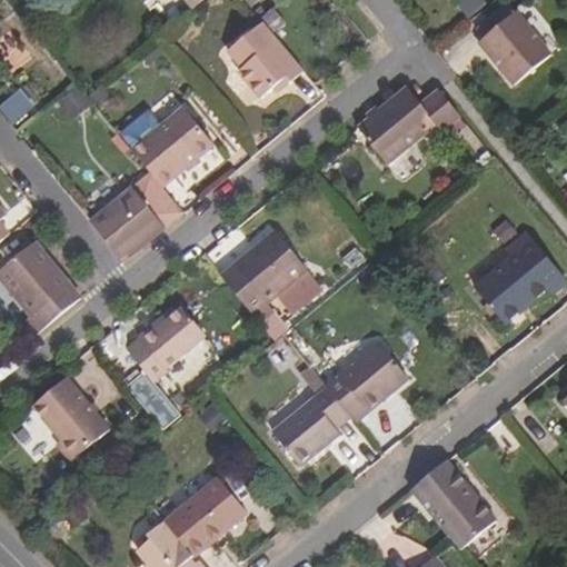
[(513,85),(550,53),(515,10),(477,41),(513,85)]
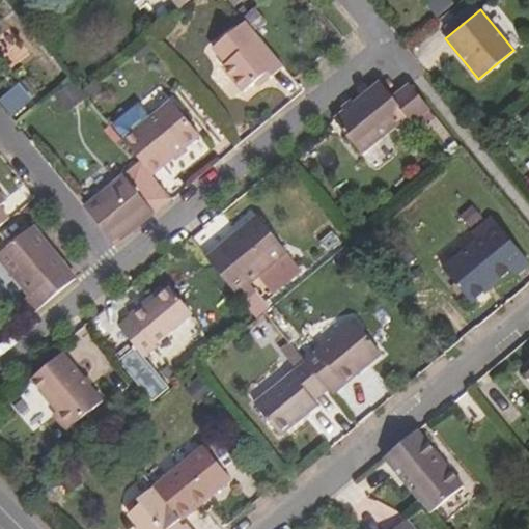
[(282,65),(245,19),(211,47),(225,62),(221,65),(243,90),(253,82),(267,71),(271,75),(282,65)]
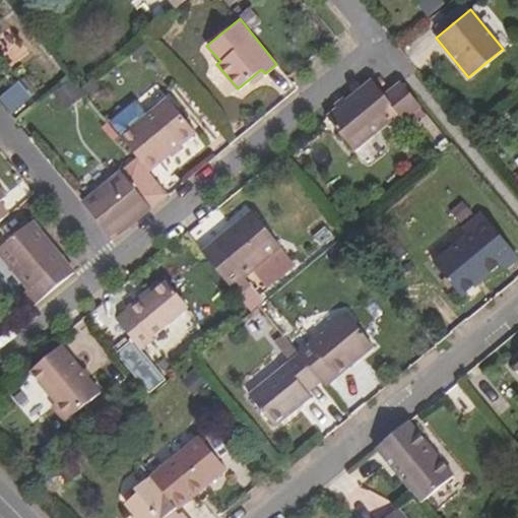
[(252,85),(265,73),(261,69),(248,80),(252,85)]
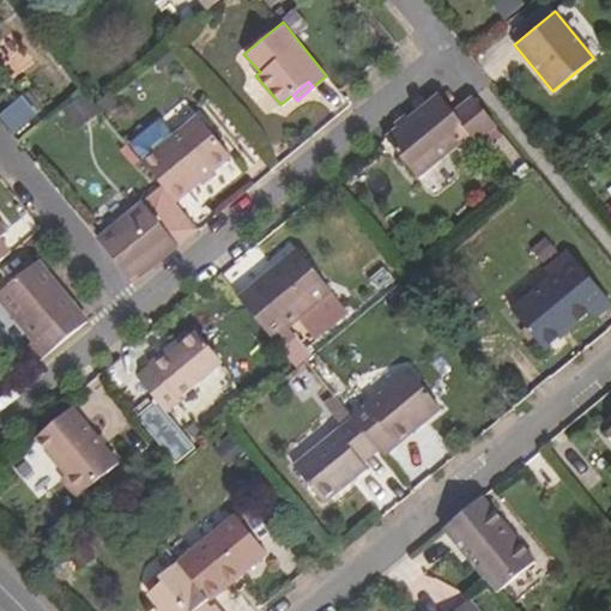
[(415,176),(467,134),(473,141),(496,123),(471,94),(452,110),(437,92),(383,137),(415,176)]
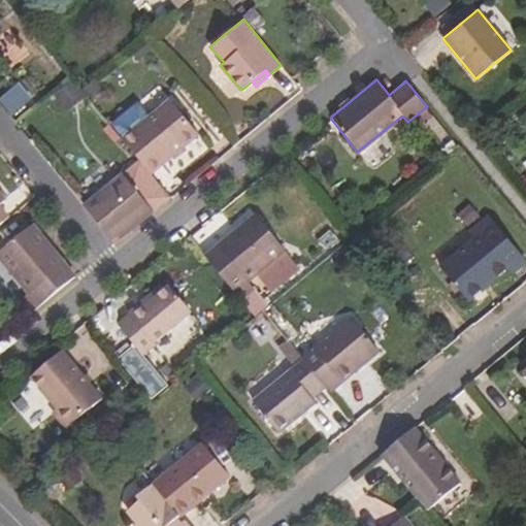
[(72,81),(55,92),(65,108),(83,98),(72,81)]
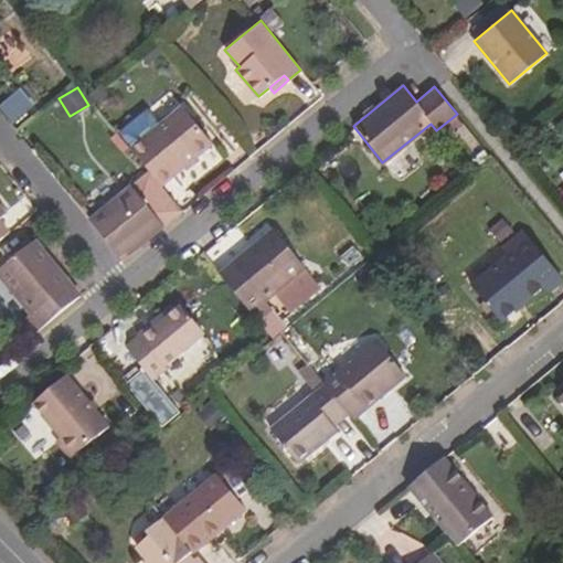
[(0,112),(8,121),(31,104),(19,88),(0,103),(0,112)]
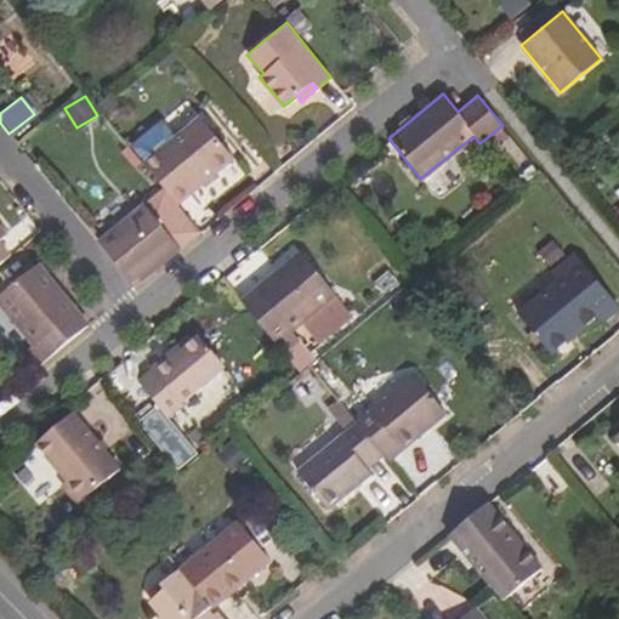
[(232,157),(198,115),(141,163),(160,187),(175,204),(232,157)]
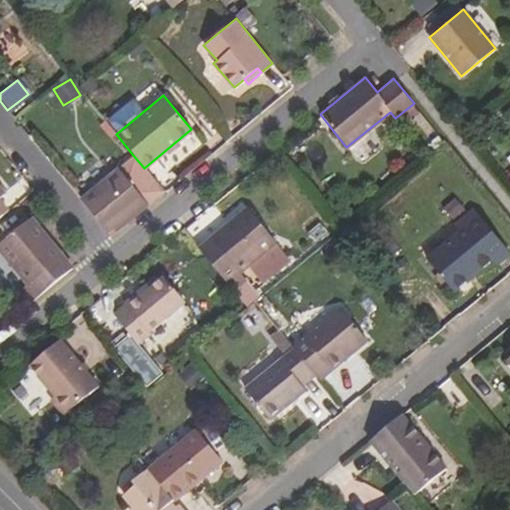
[(109,235),(163,191),(144,168),(132,154),(79,198),(109,235)]
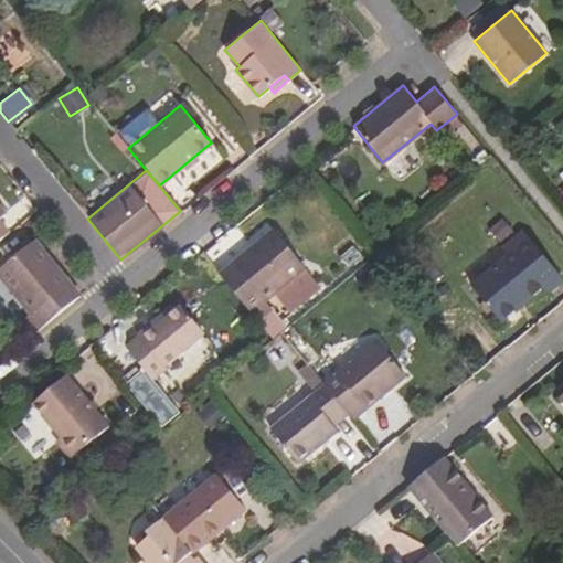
[(0,238),(9,232),(0,221),(0,218),(6,213),(0,206),(0,238)]
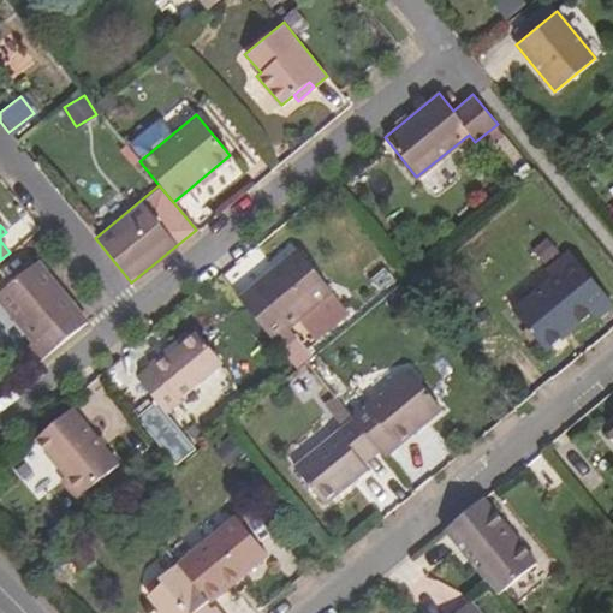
[(287,326),(331,290),(296,249),(237,297),(279,349),(295,335),(287,326)]
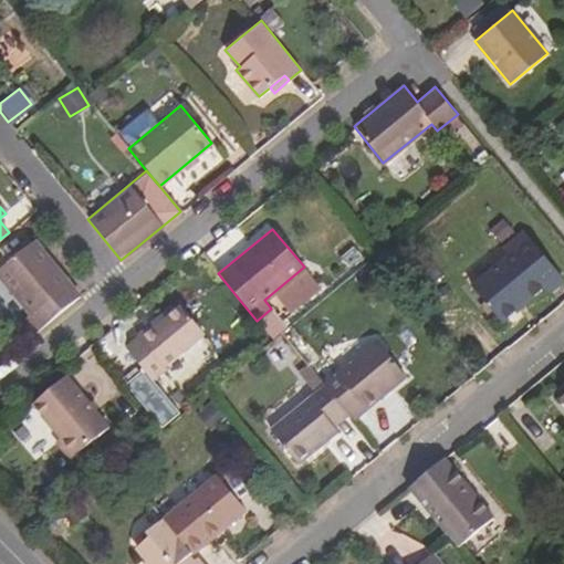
[(542,286),(547,293),(563,279),(522,229),(500,248),(505,254),(470,284),(500,322),(542,286)]
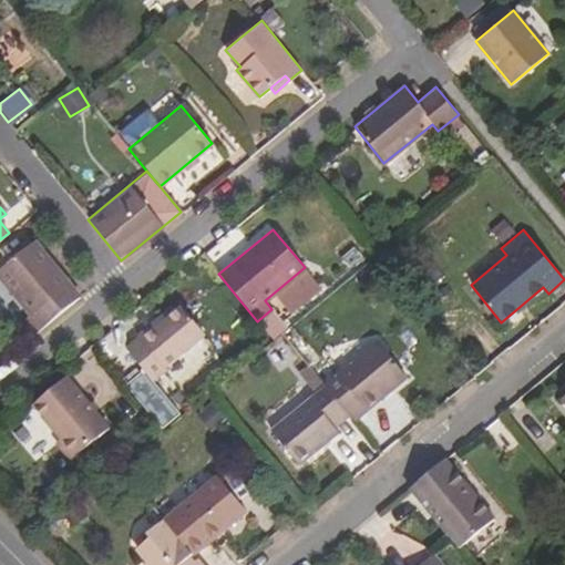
[(80,296),(34,239),(0,266),(0,279),(28,314),(22,318),(34,332),(80,296)]
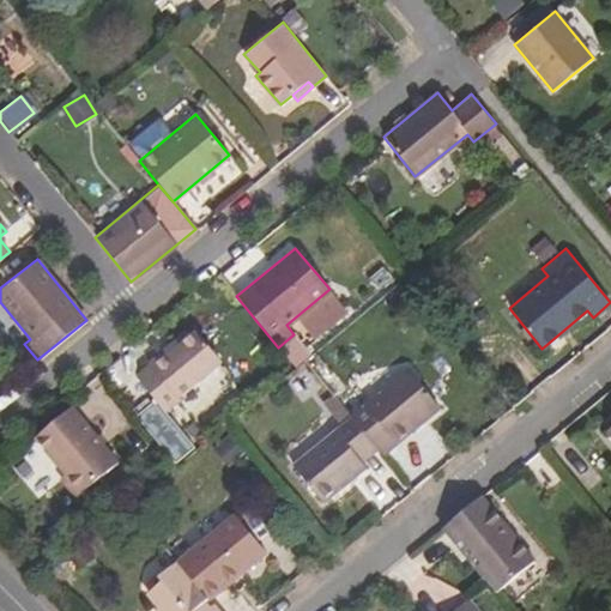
[(175,398),(221,361),(193,328),(176,342),(175,339),(146,363),(147,364),(134,376),(163,411),(177,400),(175,398)]
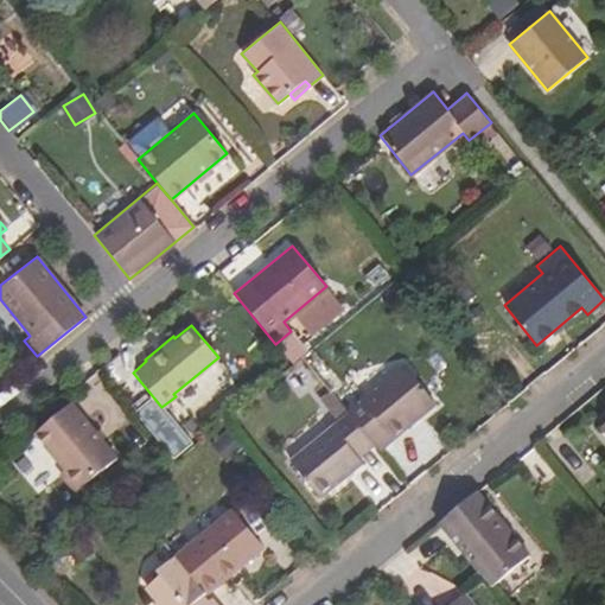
[(377,450),(434,402),(403,364),(361,400),(352,390),(338,401),(346,412),(373,444),(377,450)]
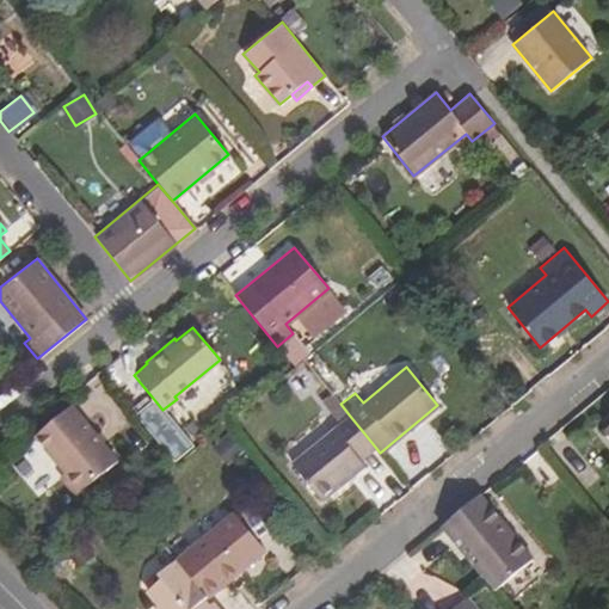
[(117,460),(71,405),(32,435),(62,471),(59,475),(74,494),(117,460)]
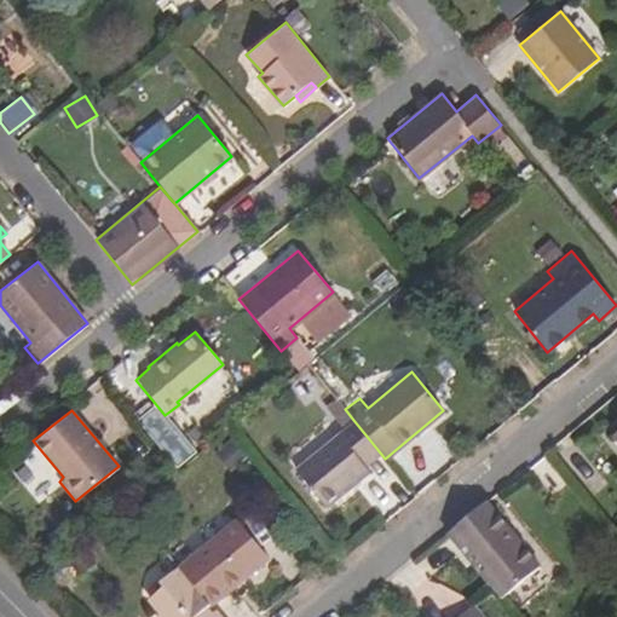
[(368,471),(364,465),(380,453),(353,420),(295,470),(324,507),(368,471)]
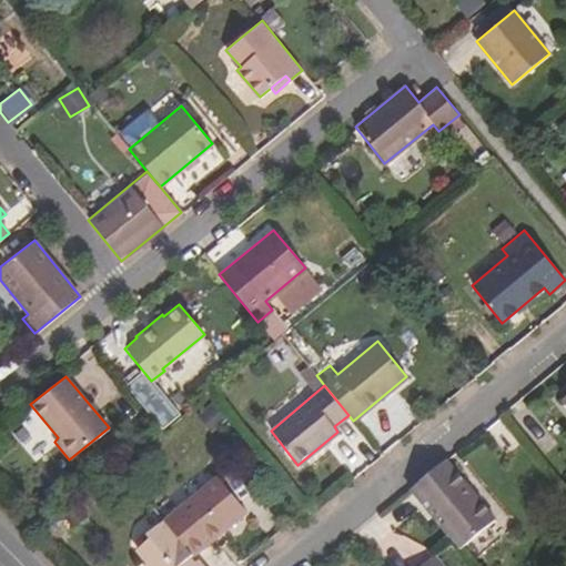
[(494,518),(444,458),(408,488),(458,548),(494,518)]
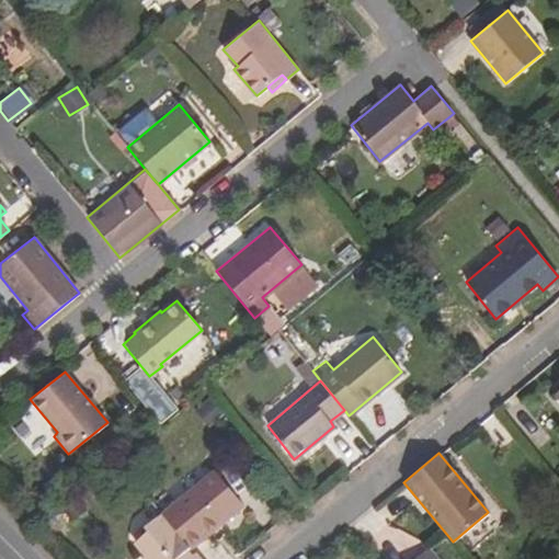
[(214,468),(161,513),(190,548),(242,504),(214,468)]
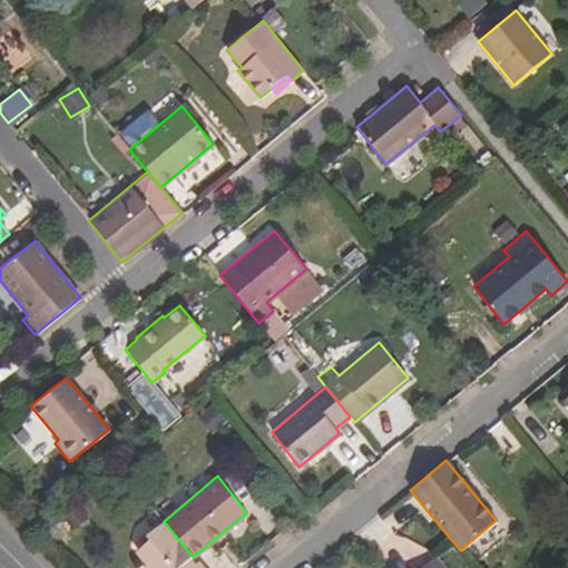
[(164,521),(163,521),(145,535),(148,540),(136,550),(146,564),(143,567),(201,567),(193,557),(164,521)]
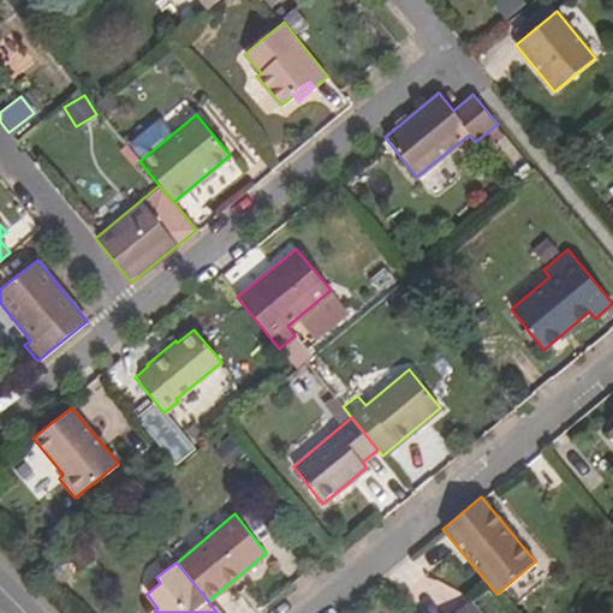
[(478,612),(468,600),(453,612),(478,612)]
